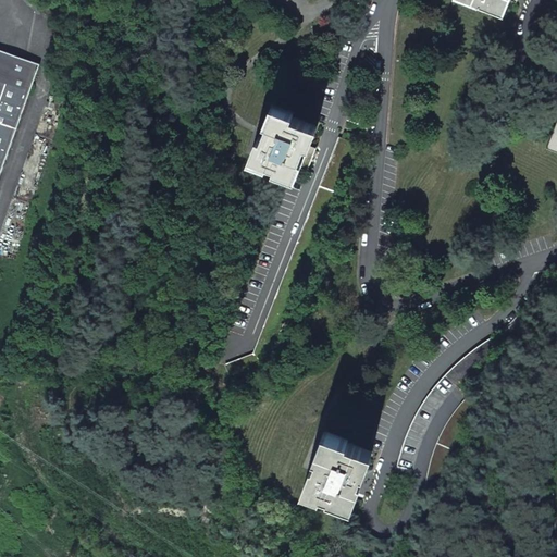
[(84,0),(81,0),(76,4),(82,11),(89,5),(84,0)]
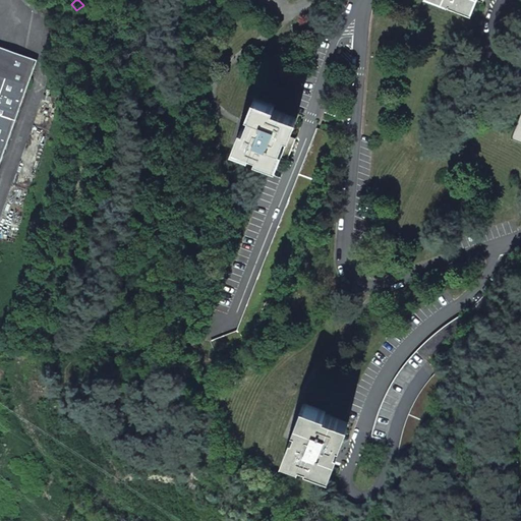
[(0,46),(0,163),(38,60),(0,46)]
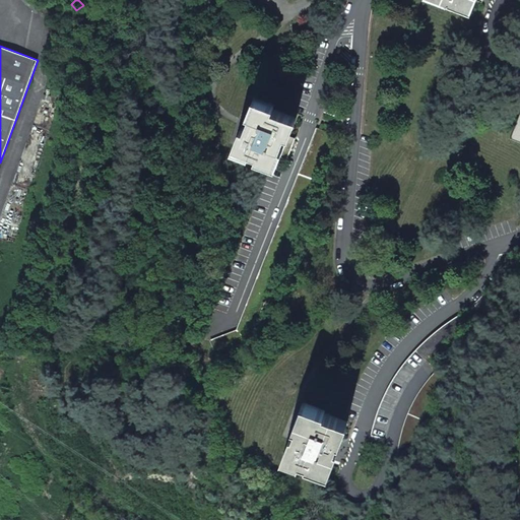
[(241,127),(234,145),(257,154),(256,158),(273,166),(285,136),(289,137),(297,118),(273,109),(274,106),(257,99),(245,129),(241,127)]
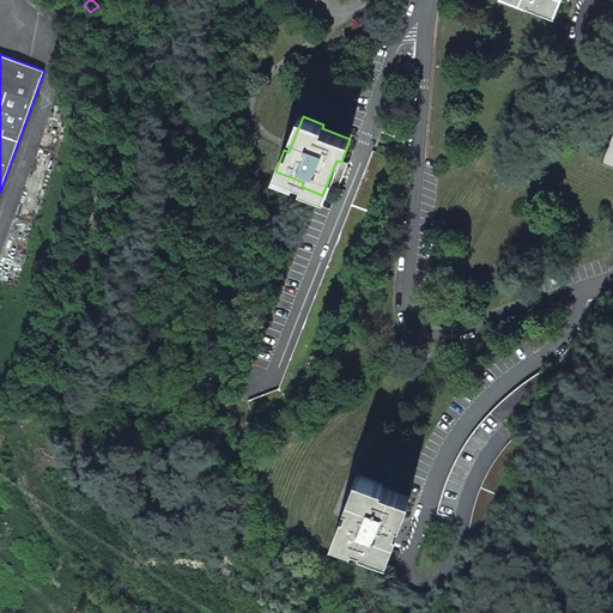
[(386,123),(382,133),(394,138),(398,128),(386,123)]
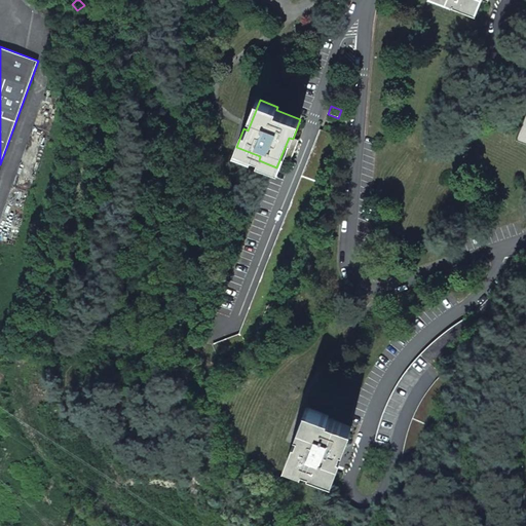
[(525,114),(516,141),(525,144),(525,114)]
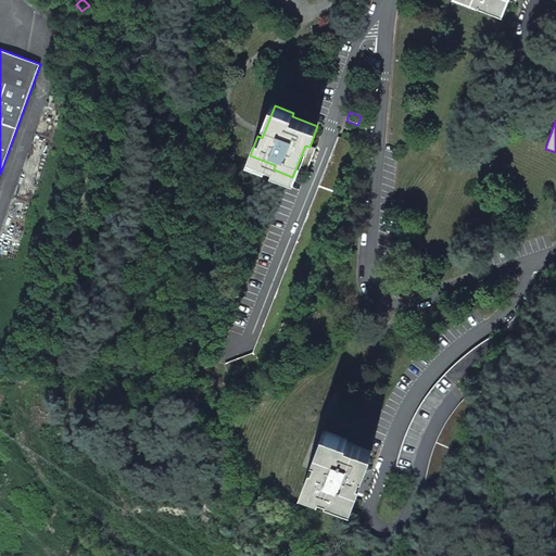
[(397,464),(396,467),(412,470),(414,464),(418,449),(425,433),(430,421),(437,409),(443,400),(447,394),(454,388),(472,371),(487,359),(497,353),(503,350),(494,336),(480,345),(467,355),(456,364),(442,377),(433,387),(429,391),(421,403),(417,412),(409,427),(403,443),(397,464)]
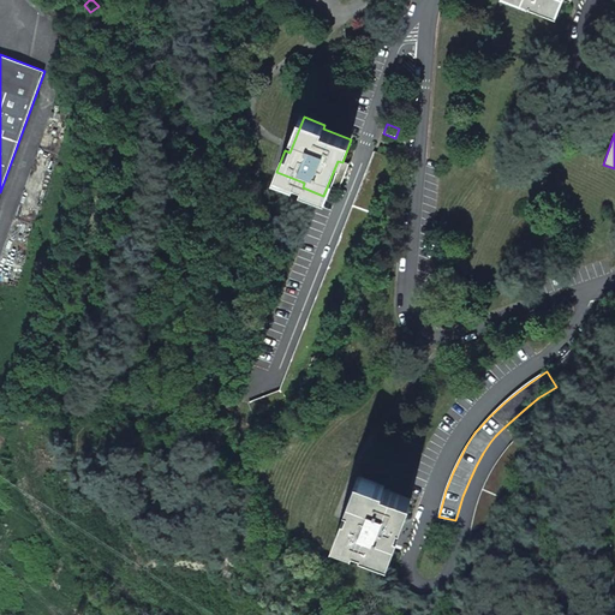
[(470,538),(470,541),(488,543),(490,526),(493,518),(497,501),(503,488),(508,479),(519,464),(529,452),(514,440),(508,446),(502,454),(495,465),(484,487),(476,508),(473,515),(471,529),(470,538)]
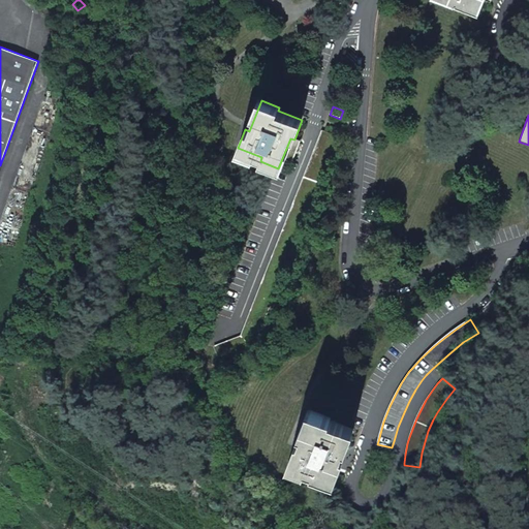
[(297,440),(288,461),(312,470),(311,472),(332,479),(344,449),(345,449),(353,430),(330,421),(331,418),(311,411),(299,441),(297,440)]
